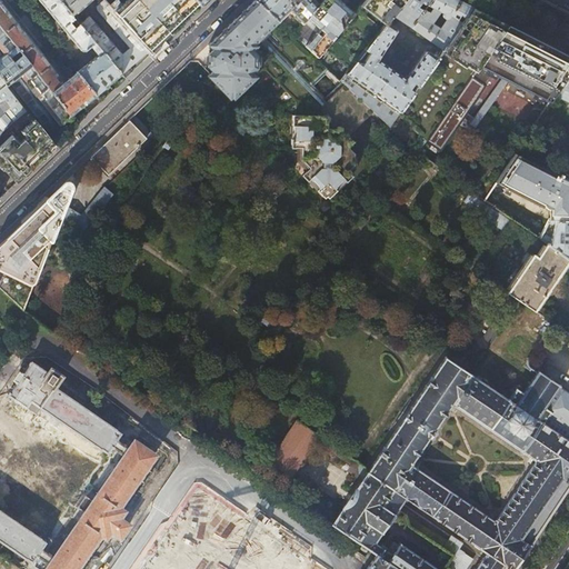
[(0,0),(0,76),(6,83),(8,86),(11,83),(51,132),(96,95),(77,72),(69,79),(5,0),(0,0)]
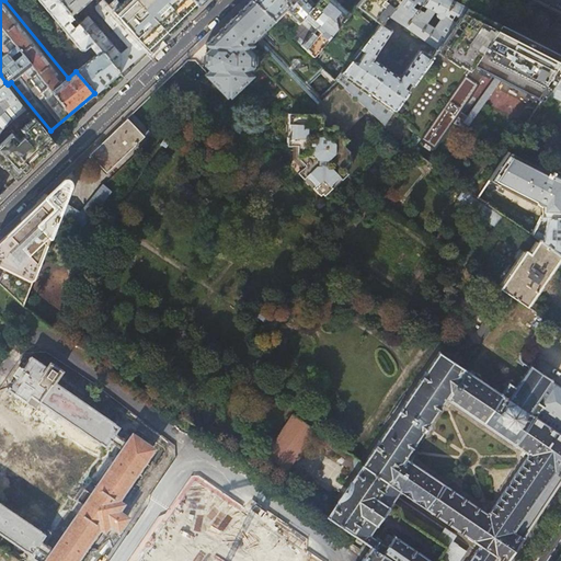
[(121,72),(58,0),(19,0),(20,1),(21,0),(38,0),(47,10),(80,49),(84,49),(90,45),(96,54),(76,71),(94,93),(102,88),(121,72)]
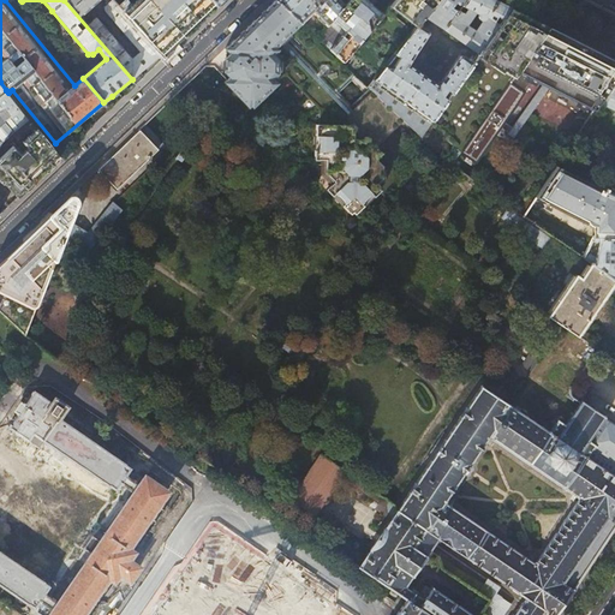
[(64,0),(132,79),(136,84),(144,76),(163,58),(159,51),(121,9),(113,0),(64,0)]
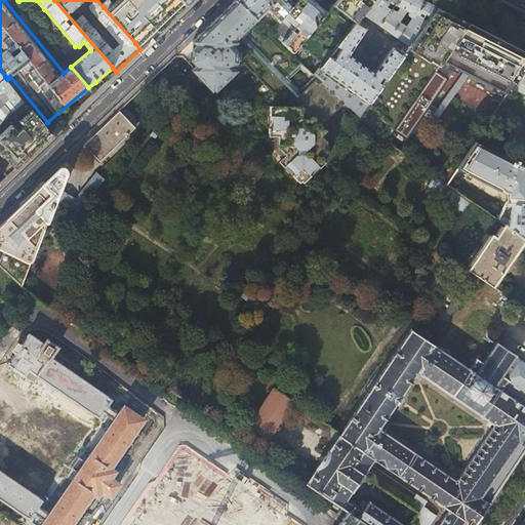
[(180,0),(111,0),(104,7),(135,43),(143,37),(180,0)]
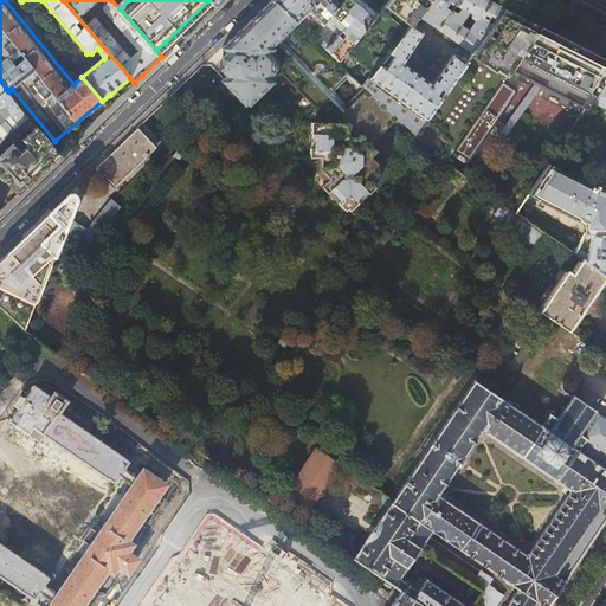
[(296,23),(271,0),(270,0),(263,8),(220,49),(224,53),(219,58),(218,65),(218,72),(224,78),(221,78),(246,104),(271,82),(271,81),(276,76),(285,76),(317,109),(315,156),(321,158),(320,171),(329,180),(324,184),(348,208),(374,185),(371,181),(378,175),(378,162),(371,155),(376,150),(373,147),(400,121),(366,88),(348,103),(336,91),(352,76),(337,62),(313,38),(296,23)]
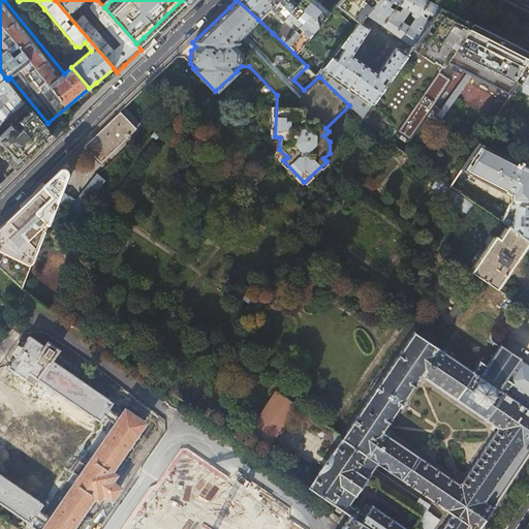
[(291,0),(237,0),(258,20),(270,10),(281,23),(297,4),(291,0)]
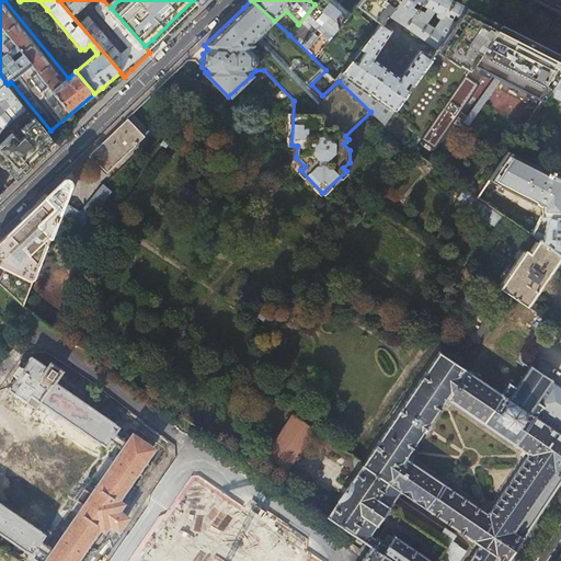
[(350,0),(344,7),(334,0),(318,0),(315,4),(298,24),(289,35),(312,57),(320,48),(355,6),(359,0),(350,0)]
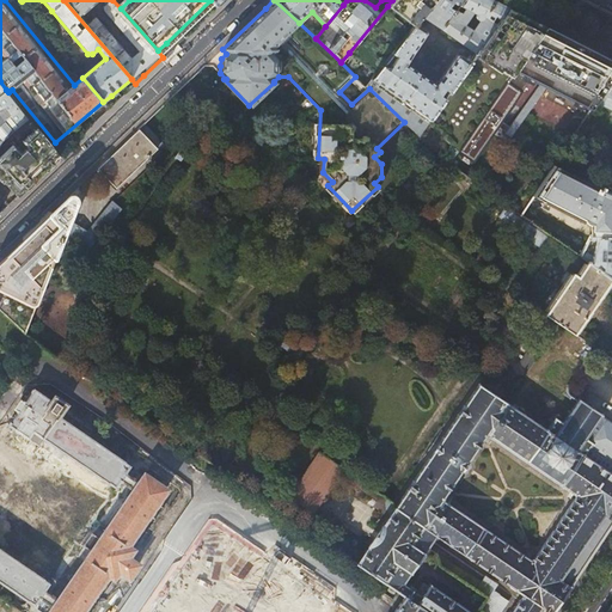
[(392,0),(387,6),(349,53),(378,72),(414,26),(434,0),(392,0)]
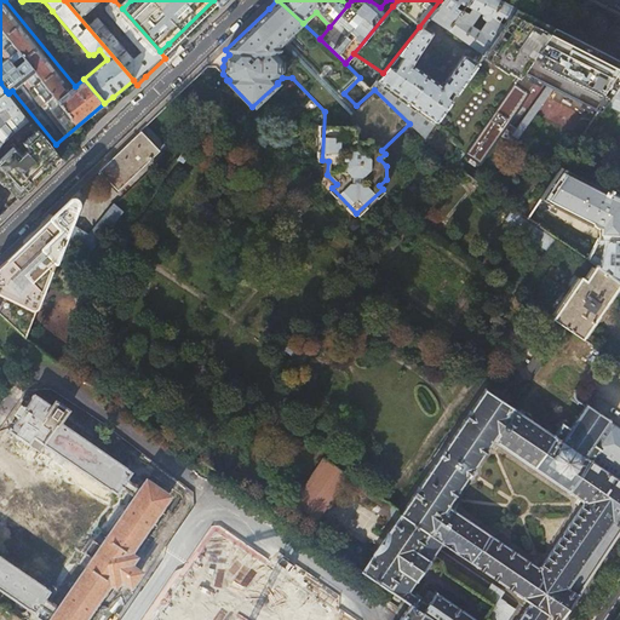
[(516,9),(515,9),(518,1),(515,0),(500,0),(500,1),(498,0),(440,0),(419,27),(383,73),(371,87),(374,90),(409,124),(424,137),(432,125),(477,63),(465,55),(463,56),(441,85),(412,64),(432,34),(431,32),(428,28),(435,19),(484,53),(516,9)]
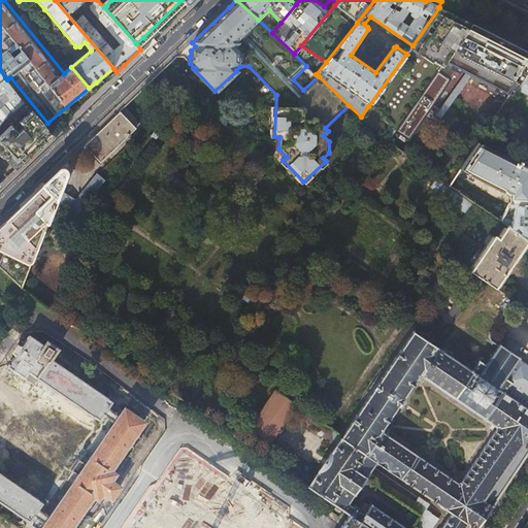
[(461,19),(439,7),(413,45),(406,54),(368,106),(389,126),(386,130),(392,136),(396,131),(470,24),(466,22),(463,20),(461,19)]
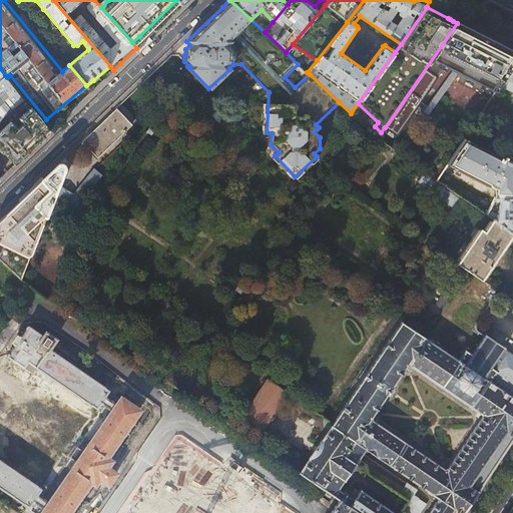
[(462,25),(457,23),(385,127),(398,136),(433,87),(445,66),(495,92),(499,86),(512,64),(512,51),(483,36),(466,27),(464,26),(462,25)]
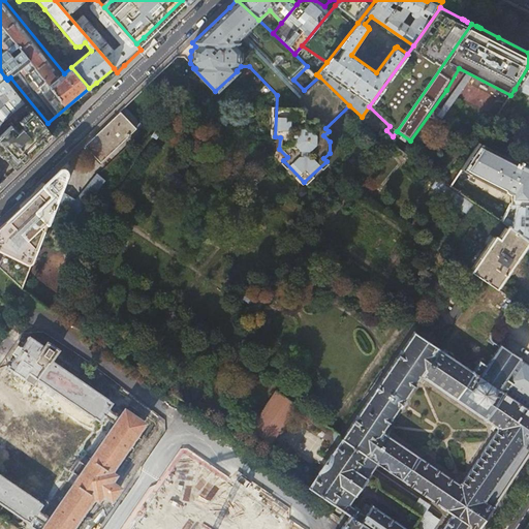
[(528,66),(515,89),(520,92),(522,87),(528,90),(528,66)]
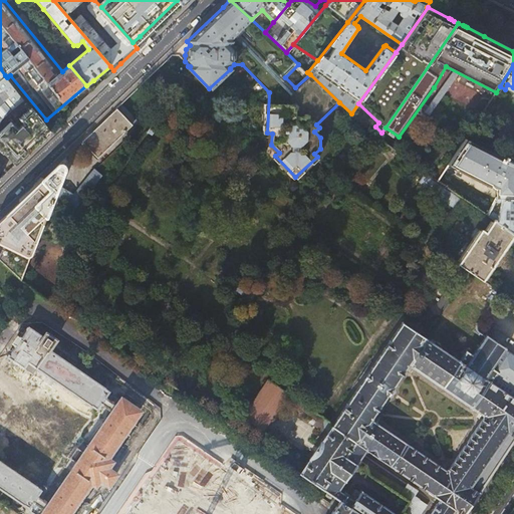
[(49,132),(7,77),(5,75),(0,79),(0,148),(15,165),(27,153),(30,151),(49,132)]
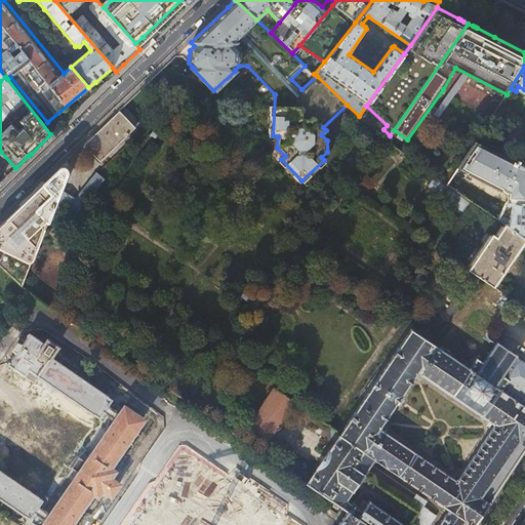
[(84,145),(99,161),(134,127),(119,111),(110,120),(84,145)]
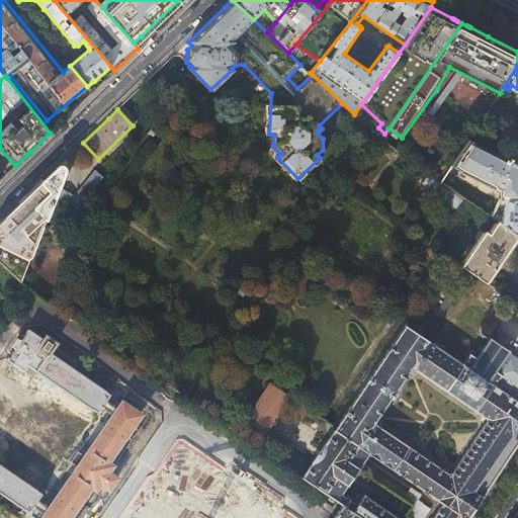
[(517,200),(517,159),(511,156),(509,161),(468,140),(451,166),(493,188),(494,187),(501,190),(501,200),(506,200),(517,200)]
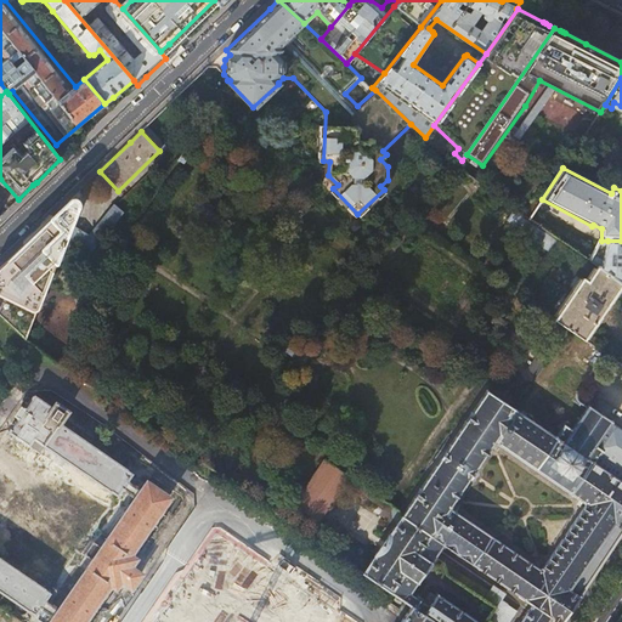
[(13,254),(4,264),(0,266),(0,315),(26,338),(80,190),(77,193),(39,230),(13,254)]
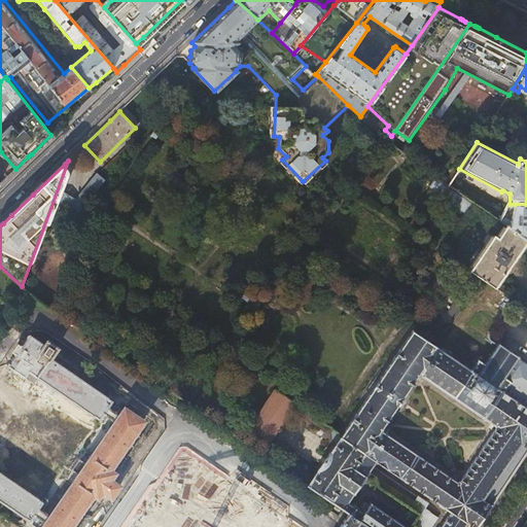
[(437,194),(467,214),(475,204),(436,177),(431,184),(431,188),(438,192),(437,194)]
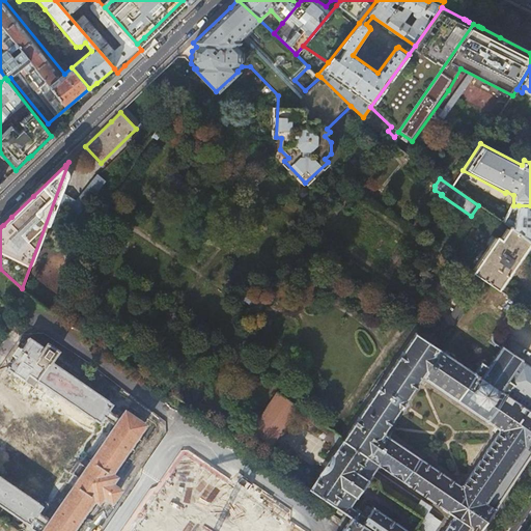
[(530,205),(519,205),(516,232),(530,243),(530,242),(530,205)]
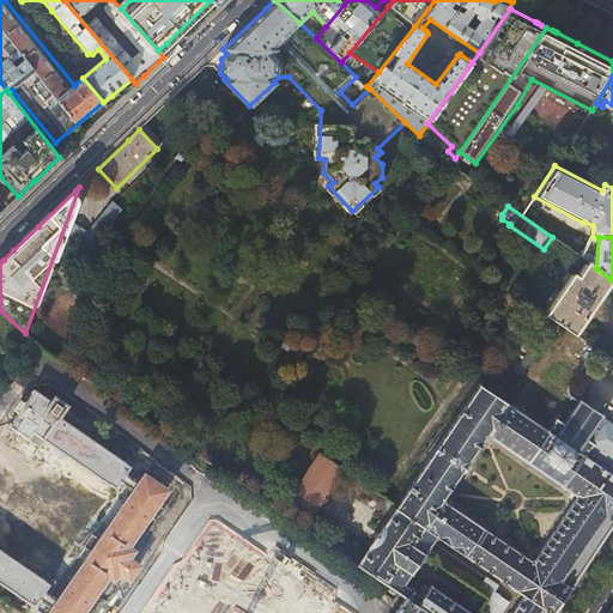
[(612,286),(612,280),(596,268),(590,265),(580,279),(575,275),(545,316),(577,338),(612,286)]
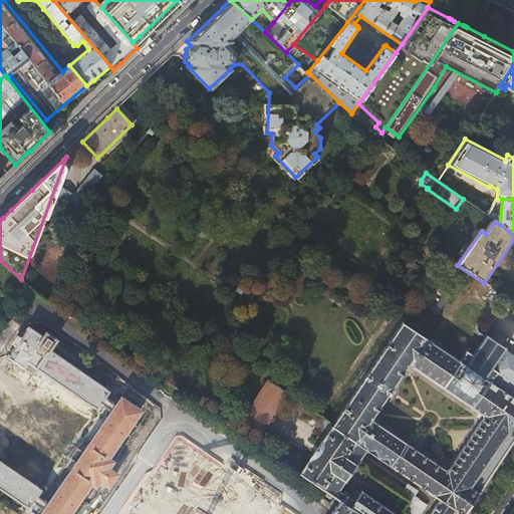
[(329,494),(340,501),(358,513),(465,513),(513,441),(513,356),(504,350),(485,378),(489,381),(472,409),(481,416),(482,416),(482,418),(483,418),(449,469),(446,470),(445,470),(372,421),(372,420),(372,419),(371,418),(407,366),(408,366),(409,366),(410,366),(443,389),(460,363),(465,366),(473,354),(467,351),(467,349),(465,349),(466,351),(459,361),(403,323),(403,321),(401,322),(402,323),(331,426),(329,427),(329,422),(324,419),(322,422),(322,428),(327,432),(321,441),(320,441),(320,442),(309,458),(308,458),(309,459),(299,473),(329,494)]
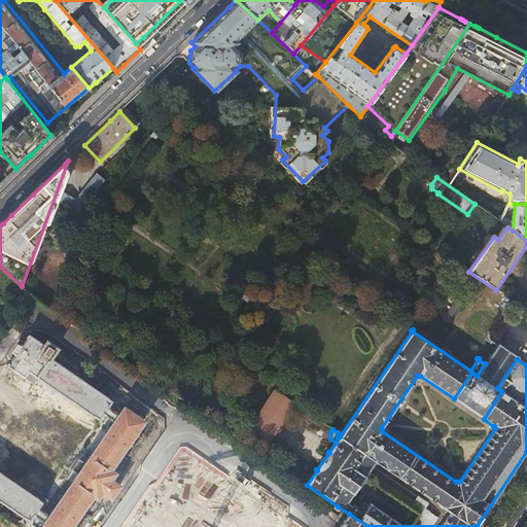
[(37,378),(99,421),(104,413),(112,419),(116,413),(108,408),(115,398),(51,355),(59,345),(47,337),(43,343),(28,332),(7,363),(10,365),(0,380),(0,504),(30,525),(35,518),(43,524),(50,515),(42,508),(47,501),(0,468),(0,446),(41,386),(34,381),(37,378)]
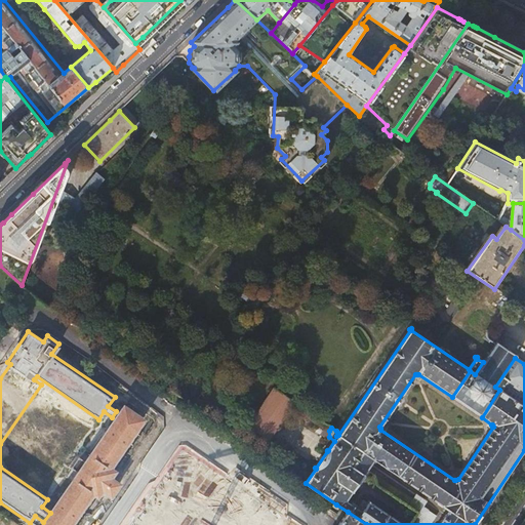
[(470,371),(452,397),(482,417),(499,390),(495,387),(515,358),(518,357),(517,355),(515,356),(497,344),(497,341),(495,341),(495,344),(483,362),(475,374),(470,371)]
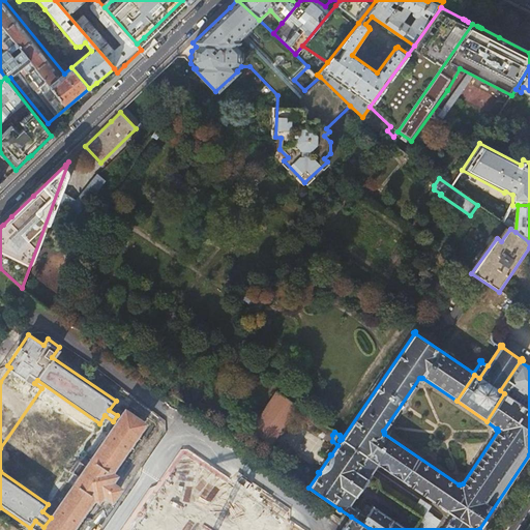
[(276,391),(256,422),(278,438),(299,406),(276,391)]
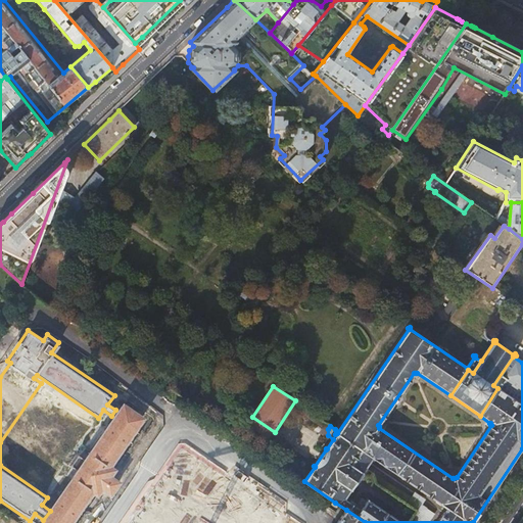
[(146,415),(124,399),(115,410),(111,416),(50,511),(43,520),(40,522),(70,522),(92,491),(98,495),(102,489),(111,495),(123,480),(113,474),(119,468),(113,464),(146,415)]
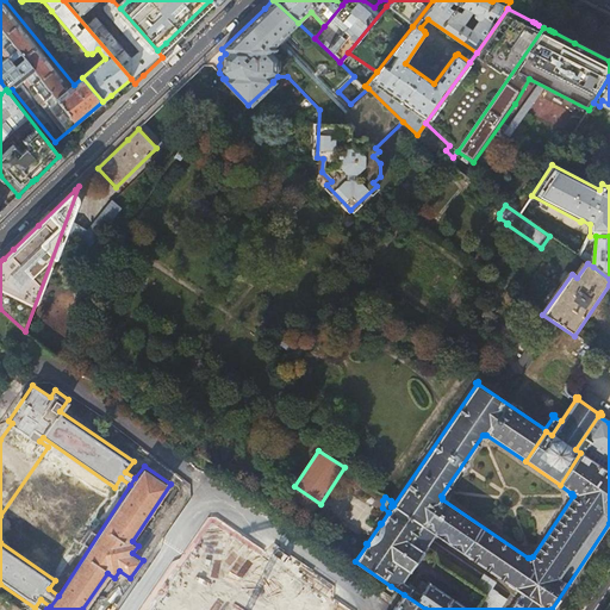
[(425,609),(404,595),(393,609),(425,609)]
